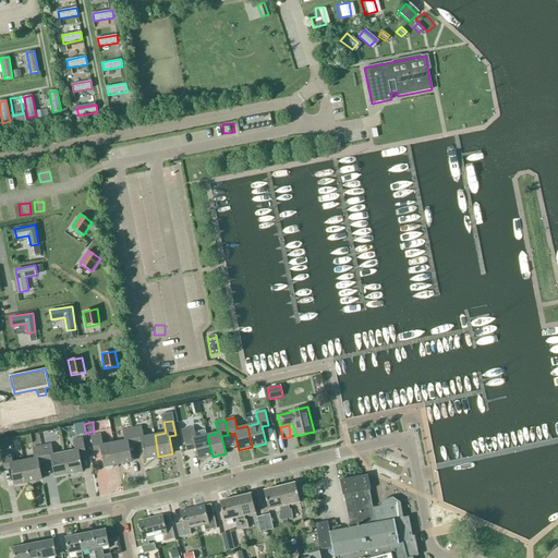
[(144,459),(158,457),(155,435),(143,437),(142,426),(132,428),(135,443),(141,441),(144,459)]
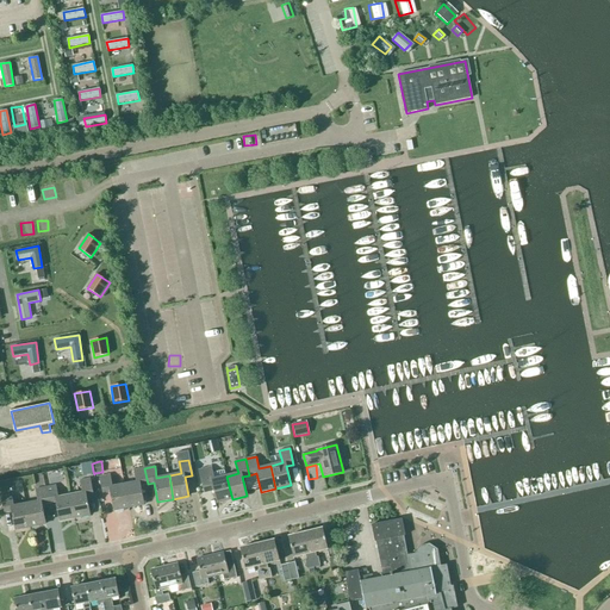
[(217,503),(232,499),(226,477),(215,479),(212,467),(199,471),(204,493),(213,491),(217,503)]
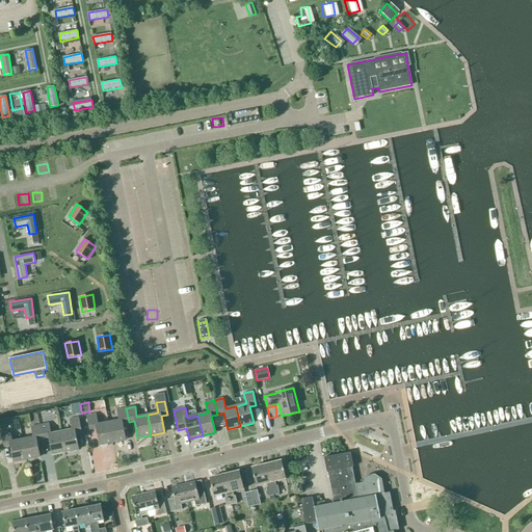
[(123,424),(129,422),(126,408),(116,410),(118,420),(108,422),(112,443),(126,441),(123,424)]
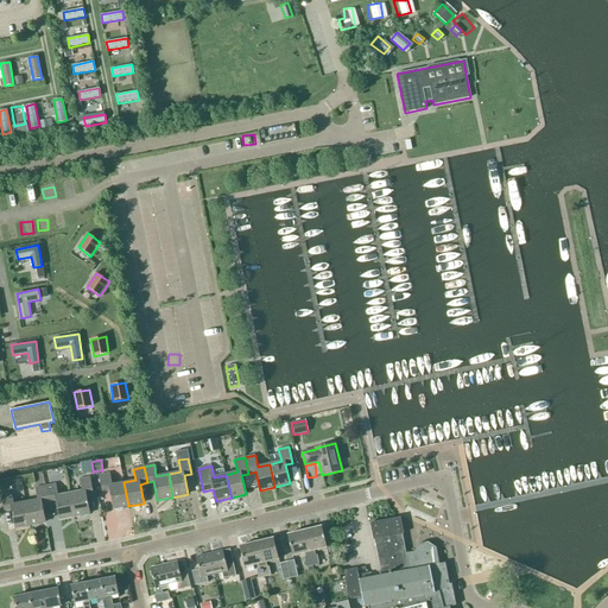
[(113,510),(128,506),(124,482),(112,485),(109,474),(99,475),(102,492),(109,491),(113,510)]
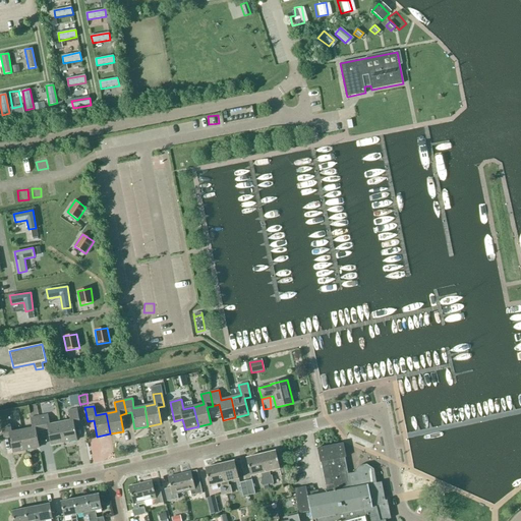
[(68,410),(70,420),(60,422),(64,443),(77,440),(73,423),(79,422),(77,409),(68,410)]
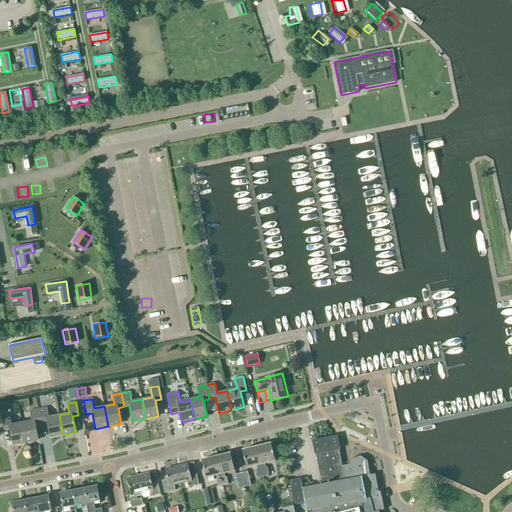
[(47,422),(50,437),(63,435),(59,415),(49,417),(47,407),(39,409),(42,423),(47,422)]
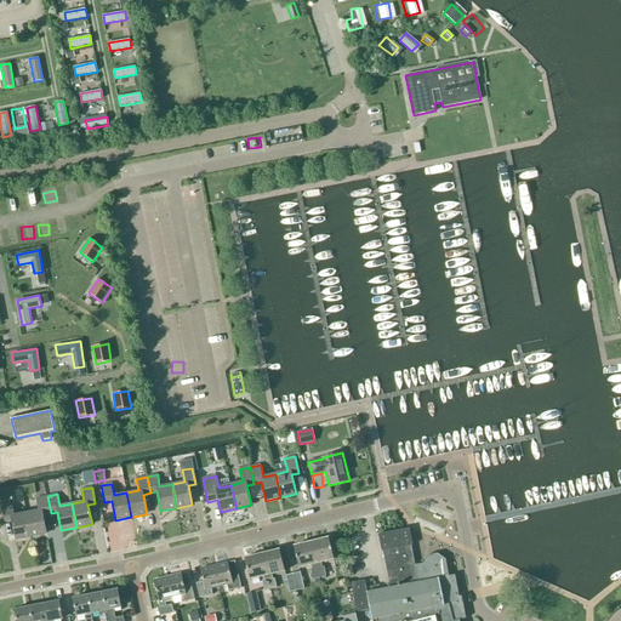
[(43,514),(51,513),(47,496),(36,499),(39,511),(27,513),(32,536),(46,534),(43,514)]
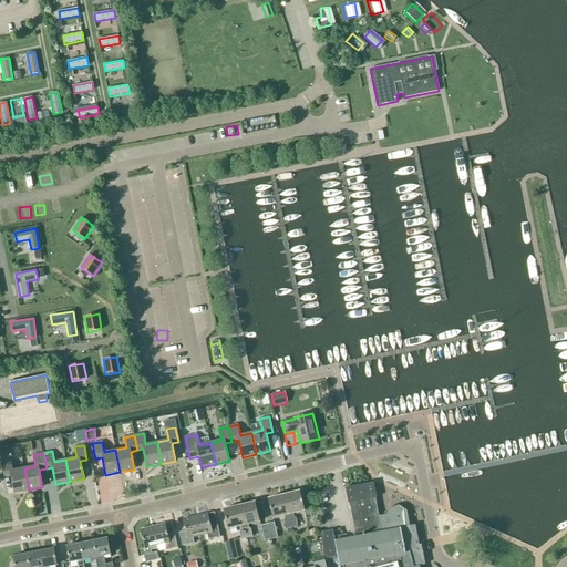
[(14,493),(29,490),(24,468),(12,471),(11,460),(1,462),(3,476),(10,475),(14,493)]
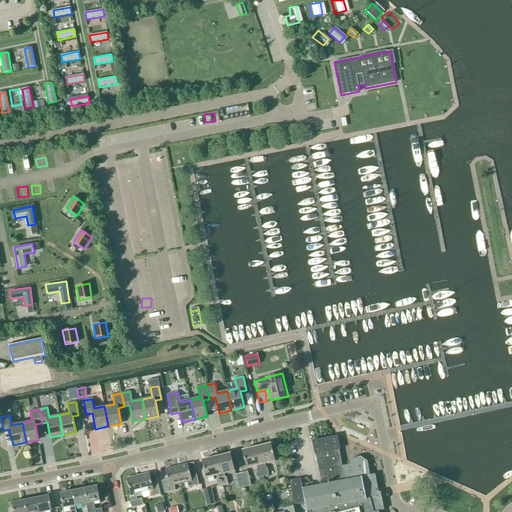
[(302,488),(305,502),(306,511),(310,511),(379,511),(375,498),(379,497),(378,492),(375,474),(370,475),(367,461),(360,457),(352,458),(348,465),(348,467),(342,468),(339,450),(340,450),(337,436),(312,441),(314,455),(315,454),(321,484),(304,488),(302,488)]
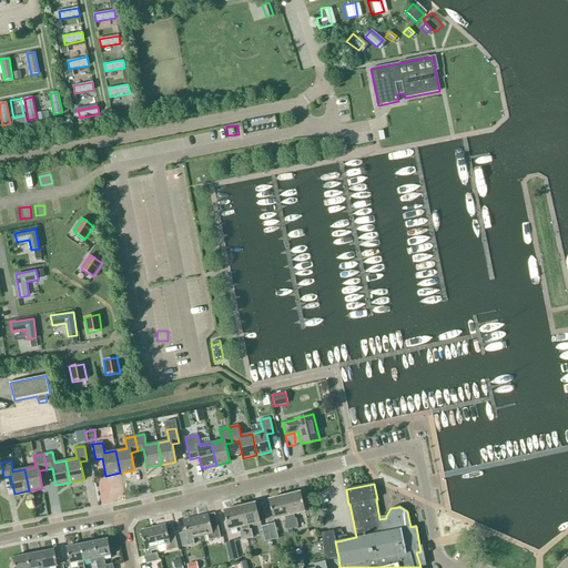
[(305,511),(301,493),(285,496),(293,528),(297,527),(296,518),(294,519),(293,515),(305,511)]
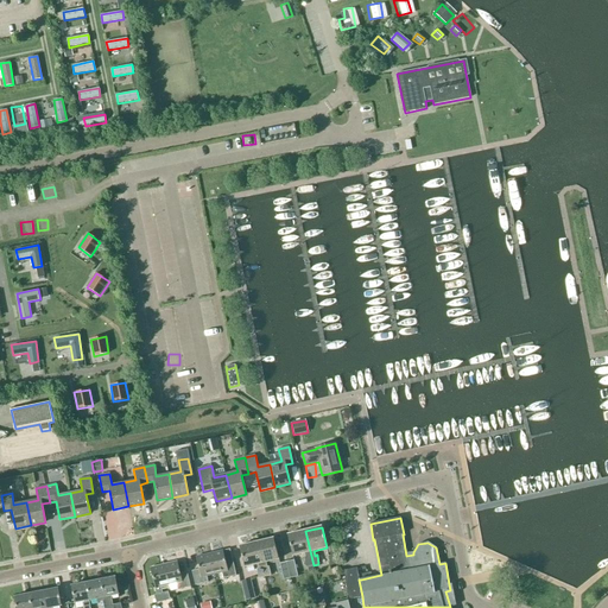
[(306,567),(314,565),(305,531),(287,536),(292,556),(305,552),(306,558),(304,558),(306,567)]
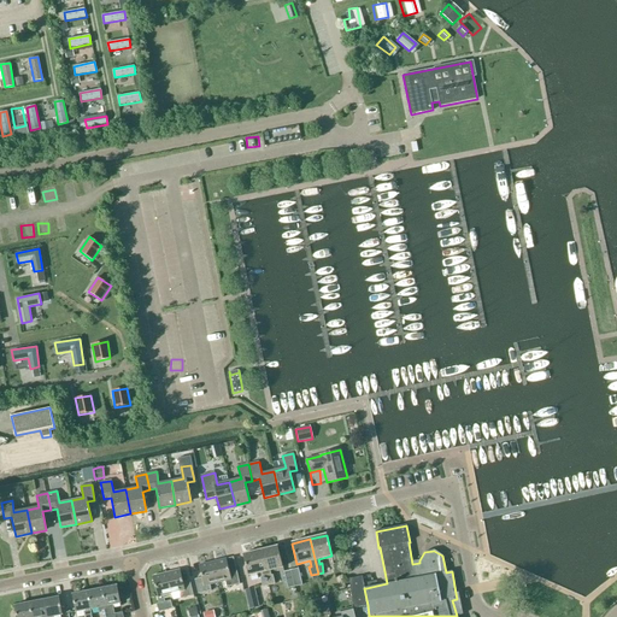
[(282,568),(277,546),(260,551),(269,586),(275,585),(272,575),(271,575),(270,570),(282,568)]
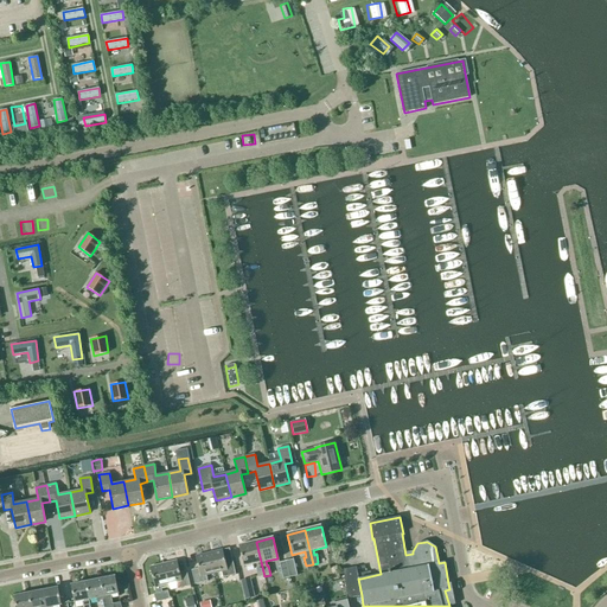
[(259,577),(264,576),(256,542),(238,545),(244,567),(256,563),(257,568),(256,569),(259,577)]
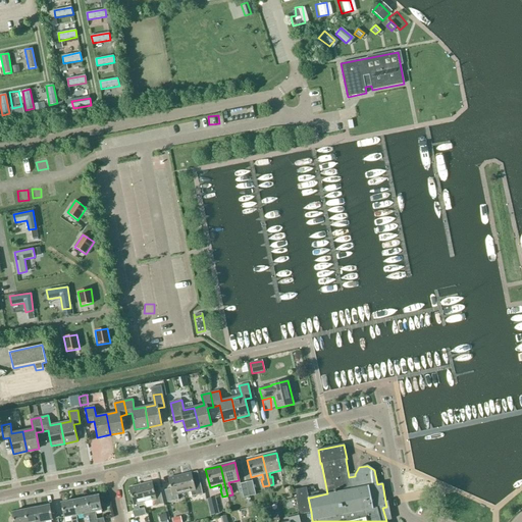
[(194,483),(192,473),(179,475),(184,493),(191,491),(192,497),(203,494),(200,481),(194,483)]
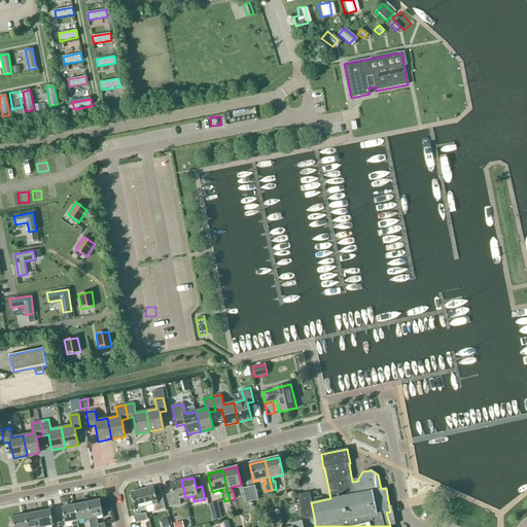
[(179,499),(185,498),(181,480),(170,483),(172,493),(166,495),(169,507),(180,504),(179,499)]
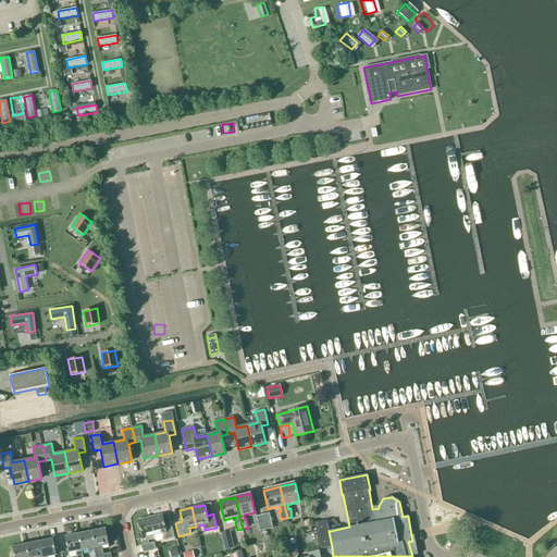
[(273,529),(270,514),(262,516),(256,517),(260,532),(273,529)]
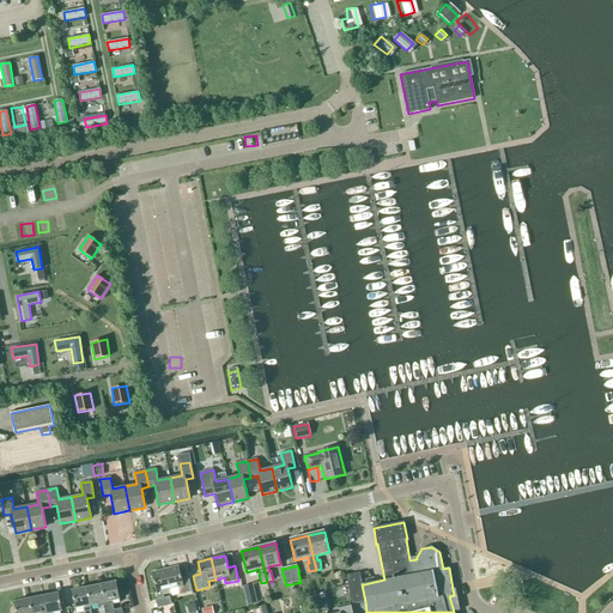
[(182,578),(178,566),(165,570),(170,590),(177,588),(180,595),(192,592),(188,577),(182,578)]
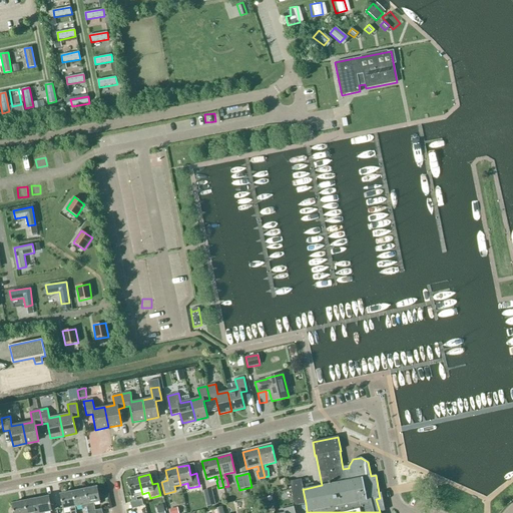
[(136,495),(142,494),(138,477),(126,480),(132,502),(137,501),(136,495)]
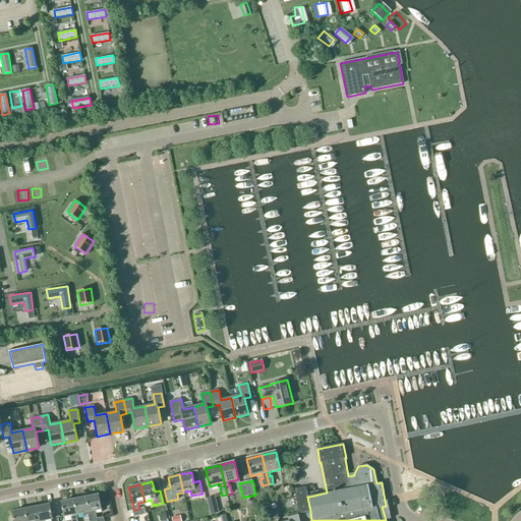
[(102,510),(99,495),(85,497),(89,516),(91,516),(92,520),(103,520),(103,517),(97,519),(95,511),(102,510)]
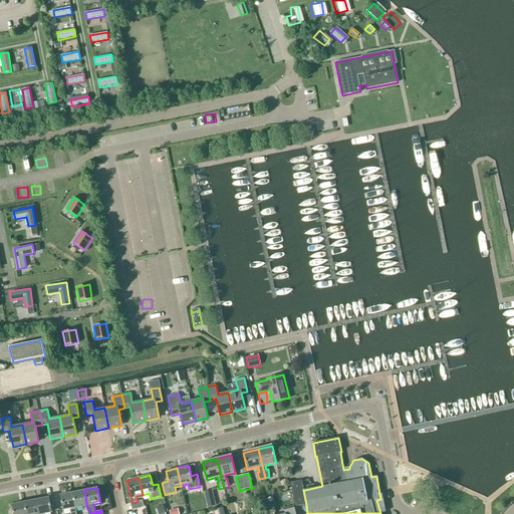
[(90,513),(89,509),(87,509),(84,490),(72,493),(75,508),(82,506),(82,511),(84,510),(85,513),(90,513)]
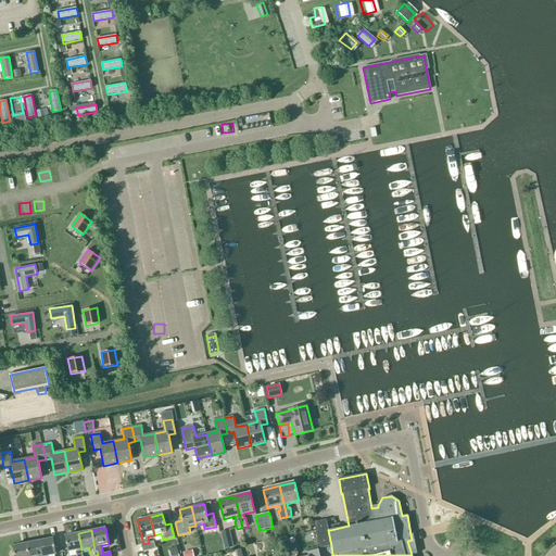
[(220,532),(225,550),(234,547),(229,530),(220,532)]
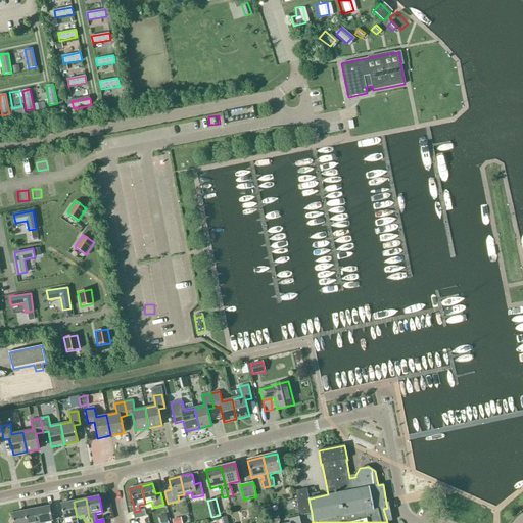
[(77,522),(77,517),(74,502),(61,504),(64,519),(70,518),(72,522),(77,522)]
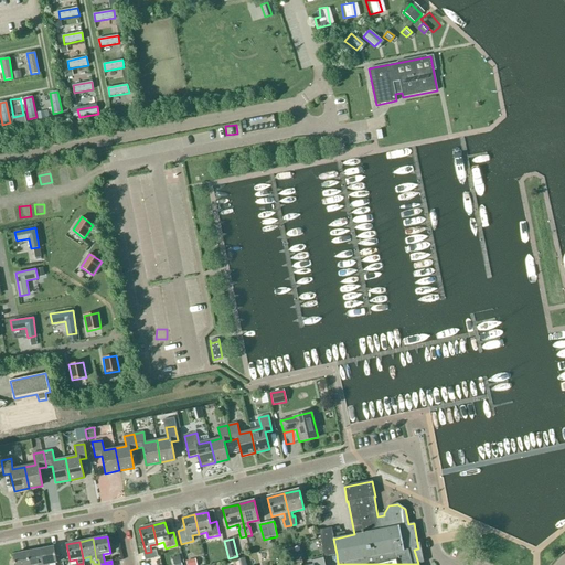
[(49,564),(57,563),(54,546),(40,550),(43,564),(49,564)]
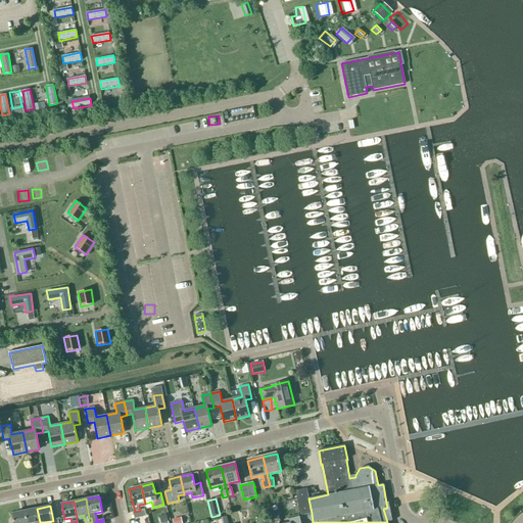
[(40,522),(37,509),(25,511),(27,522),(40,522)]
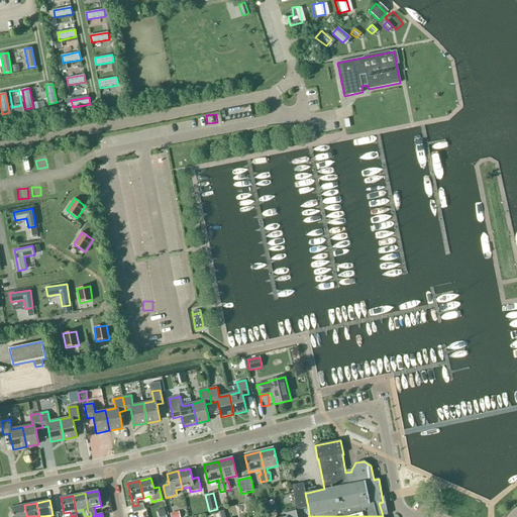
[(26,516),(24,505),(11,508),(13,516),(26,516)]
